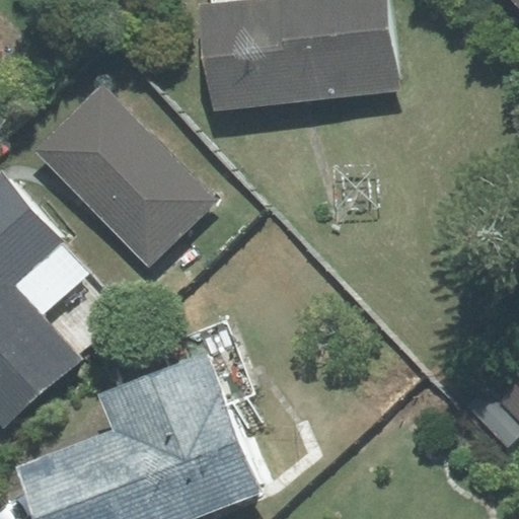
[(209,0),(210,5),(200,6),(213,110),(399,86),(387,0),(209,0)]
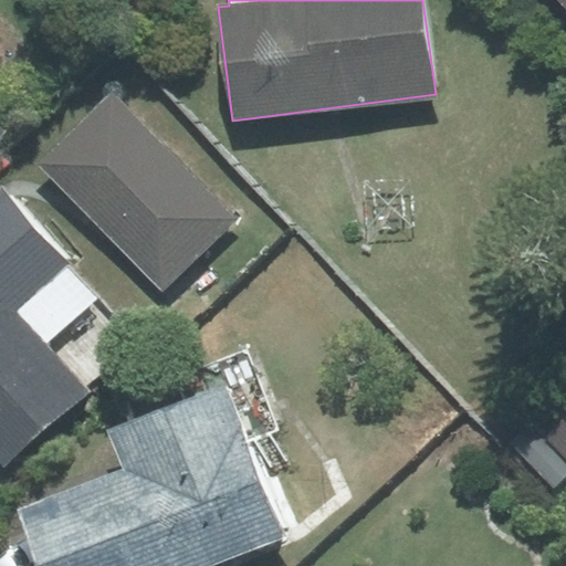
[(565,0),(556,0),(565,10),(565,0)]
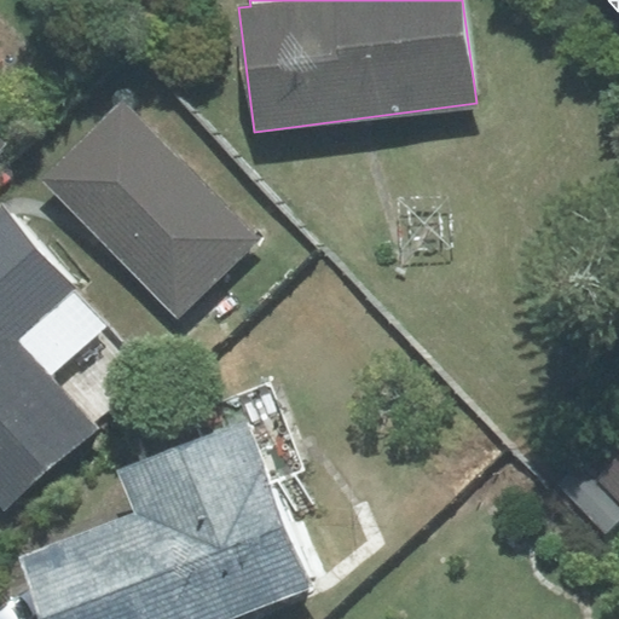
[(123,103),(44,180),(178,317),(256,239),(123,103)]
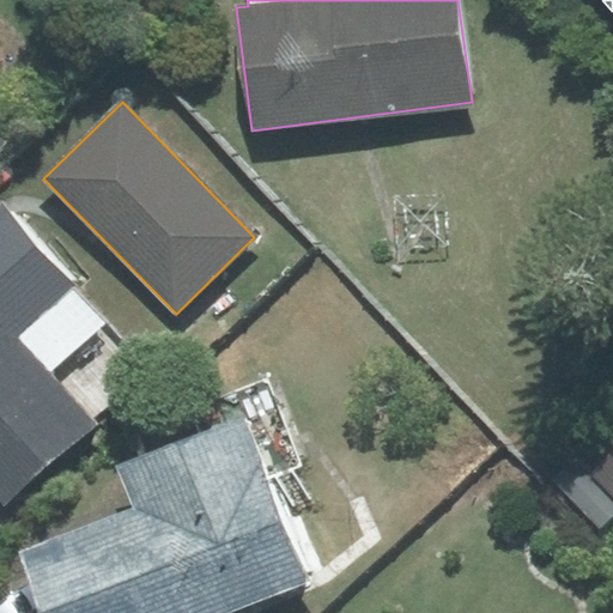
[(4,206),(0,208),(0,504),(2,508),(99,424),(95,419),(144,377),(68,291),(74,285),(4,206)]
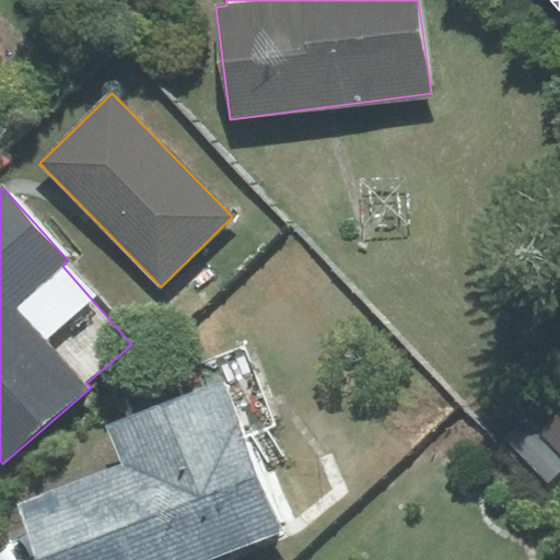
[(19,504),(41,559),(210,559),(282,532),(246,439),(278,427),(246,345),(175,372),(185,398),(109,428),(124,464),(19,504)]
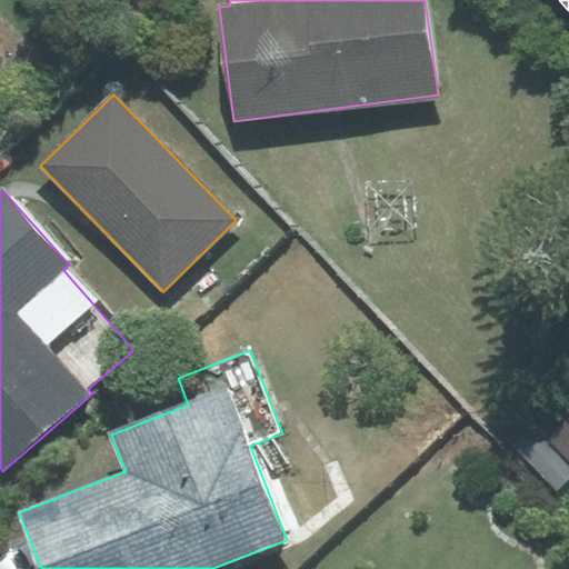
[(568,428),(555,442),(568,457),(568,428)]
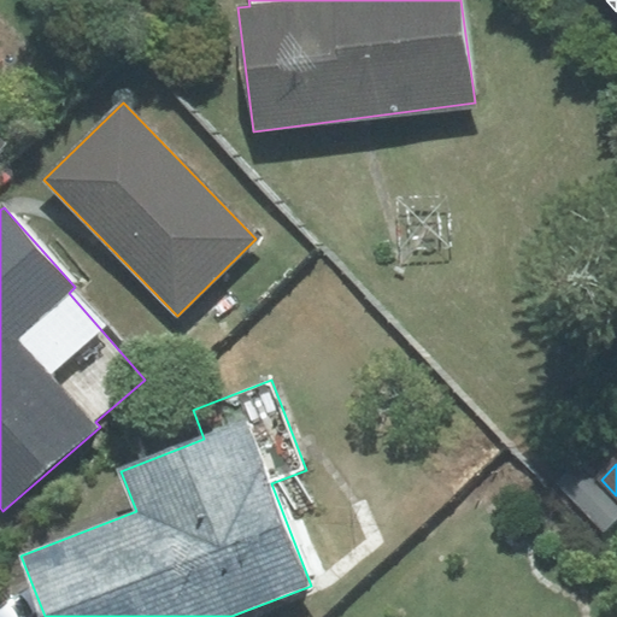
All buildings are outlined.
